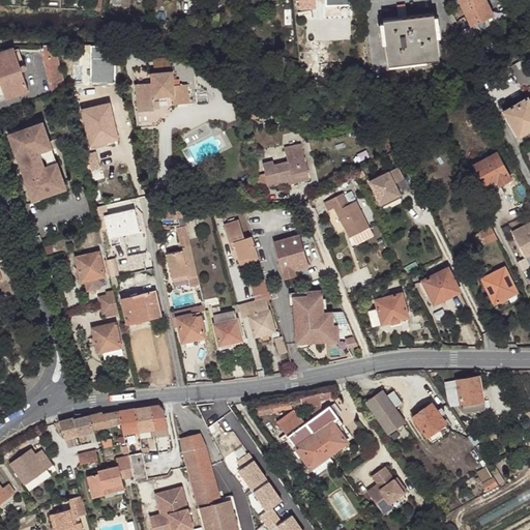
[(484,0),(473,0),(462,6),(466,17),(488,5),(484,0)]
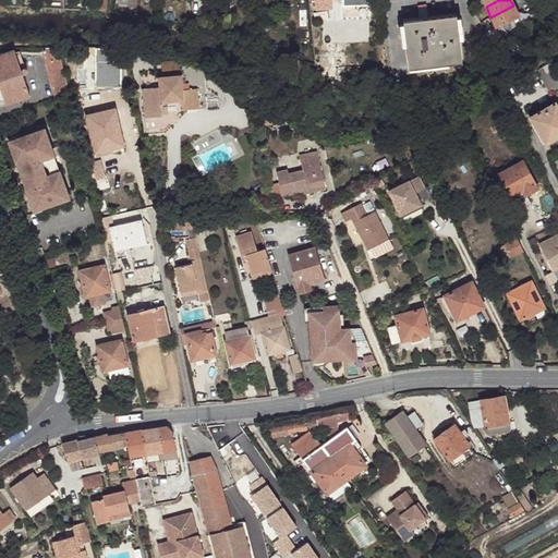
[(513,5),(490,17),(496,27),(519,17),(513,5)]
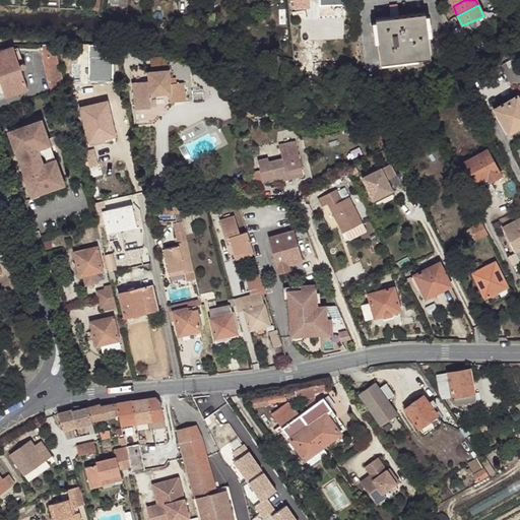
[(392,19),(401,18),(399,7),(391,8),(392,19)]
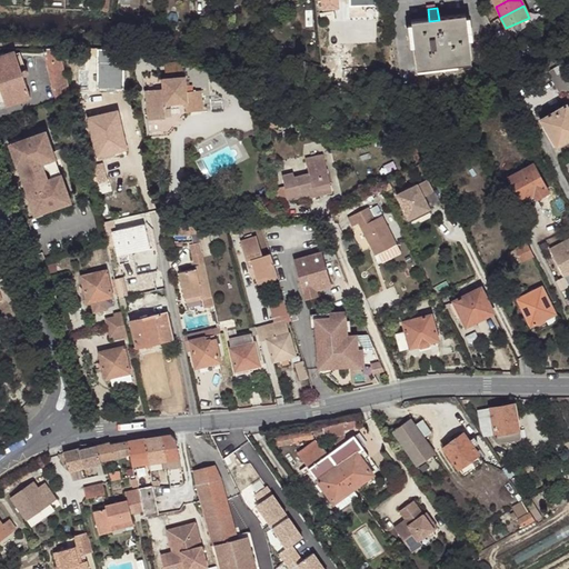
[(466,17),(439,20),(429,21),(412,23),(417,71),(470,66),(466,17)]
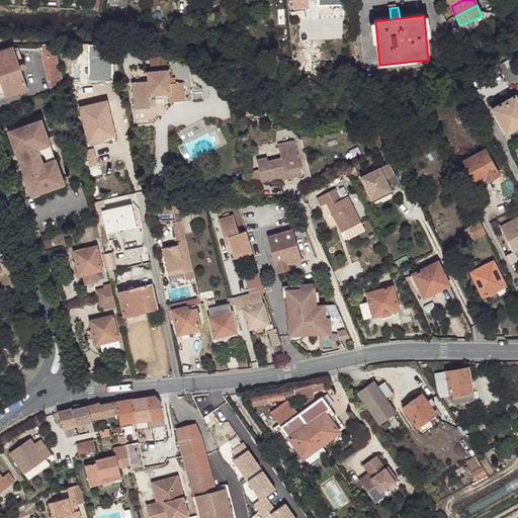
[(315,68),(312,41),(300,42),(304,69),(315,68)]
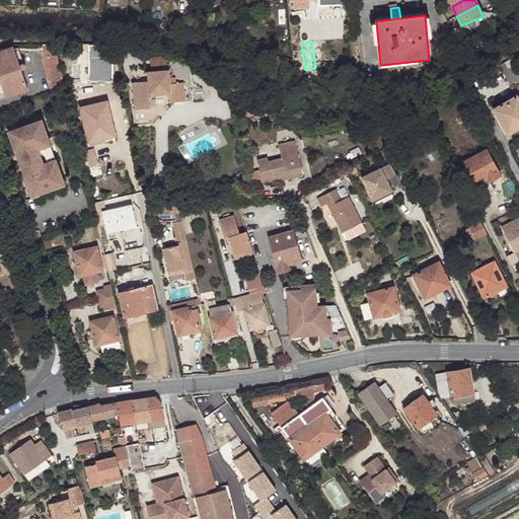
[(89,44),(89,80),(113,80),(113,44),(89,44)]
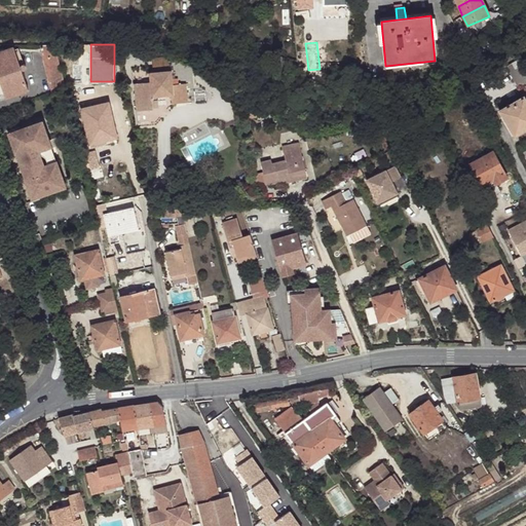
[(53,46),(39,46),(50,94),(65,88),(53,46)]
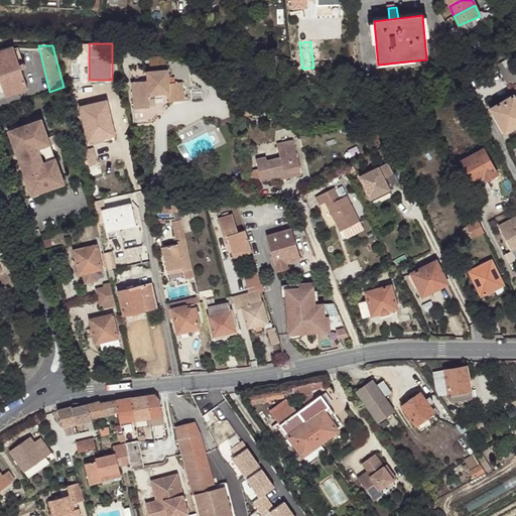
[(0,51),(0,81),(4,94),(5,97),(26,91),(12,48),(0,51)]
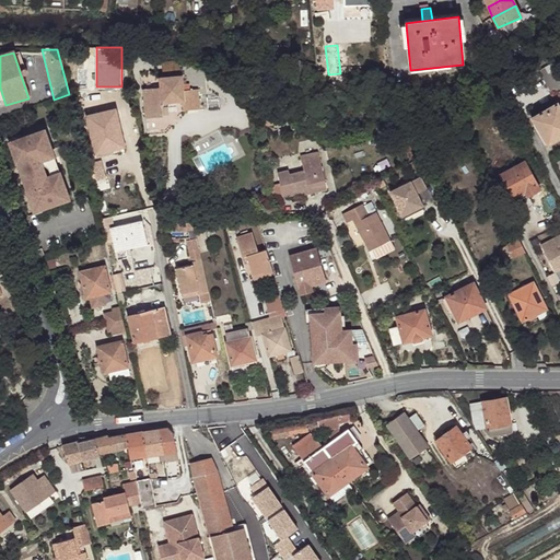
[(303,78),(321,79),(319,73),(313,71),(315,63),(306,61),(306,62),(301,60),(298,70),(300,70),(299,74),(303,78)]
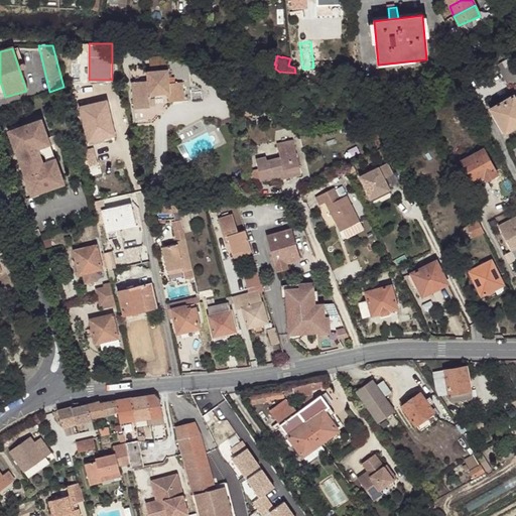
[(515,82),(515,70),(510,58),(497,66),(509,87),(515,82)]
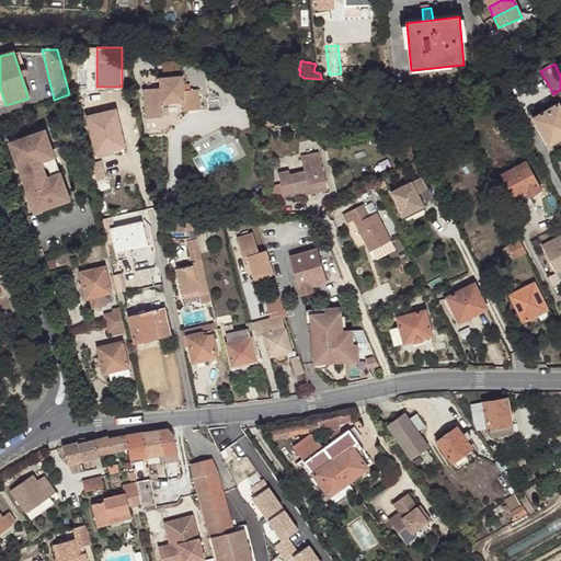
[(183,104),(183,110),(183,112),(205,110),(205,104),(201,104),(199,90),(185,91),(184,76),(161,77),(161,89),(144,90),(147,126),(164,124),(163,105),(183,104)]
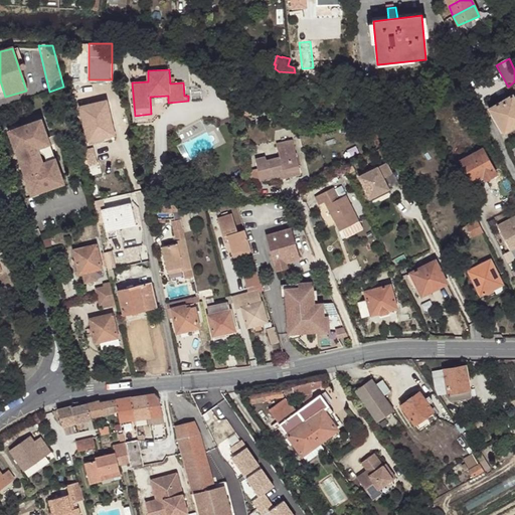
[(514,127),(514,98),(513,95),(490,109),(504,134),(514,127)]
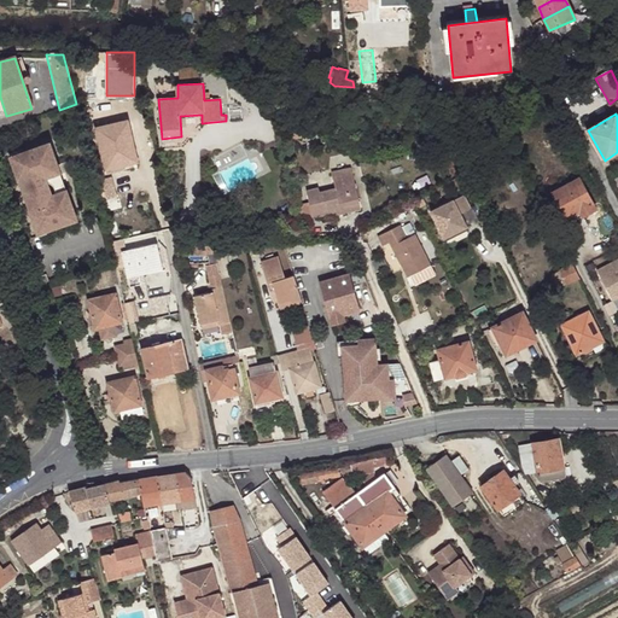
[(187,122),(202,121),(202,115),(180,116),(181,136),(187,136),(187,122)]
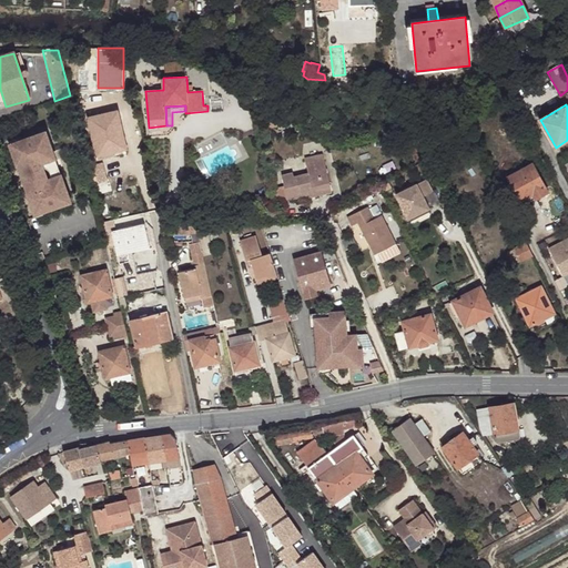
[(112,151),(124,149),(115,113),(89,119),(95,149),(111,145),(112,151)]
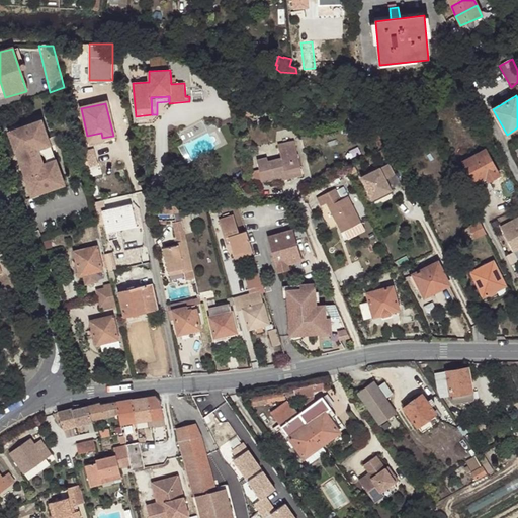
[(253,116),(252,105),(244,105),(244,116),(253,116)]
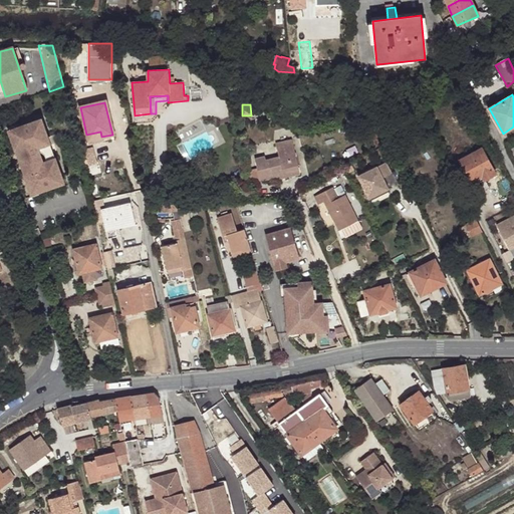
[(39,119),(11,131),(34,194),(62,184),(55,165),(54,164),(47,166),(48,168),(43,169),(33,143),(46,139),(39,119)]
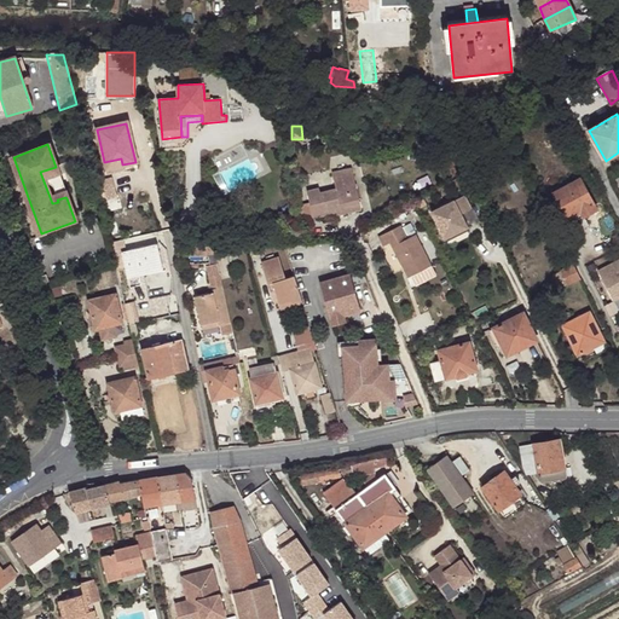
[(9,158),(36,236),(41,233),(13,157),(9,158)]
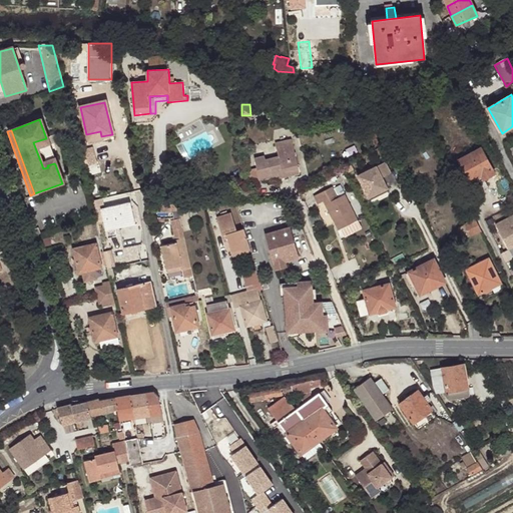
[(102,140),(101,136),(100,131),(86,134),(88,143),(102,140)]
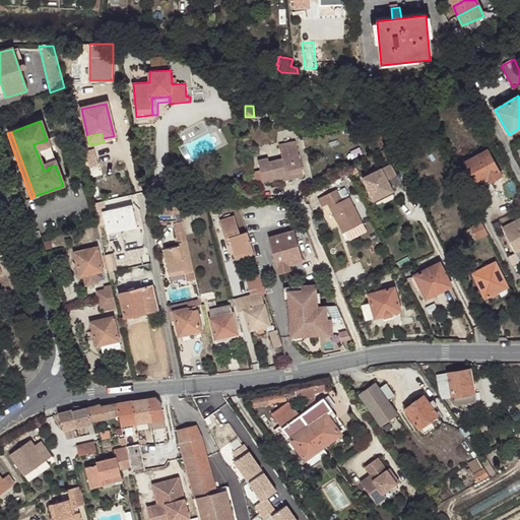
[(34,144),(44,171),(49,170),(48,168),(55,166),(56,167),(47,140),(34,144)]
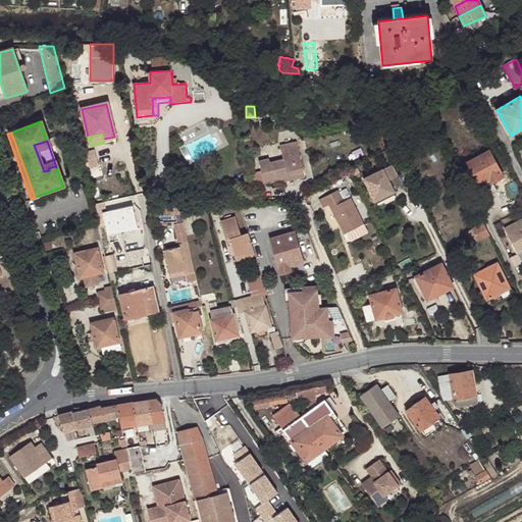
[(288,174),(304,170),(297,143),(280,147),(283,160),(271,163),(270,160),(259,162),(264,184),(282,179),(281,172),(286,172),(288,174)]
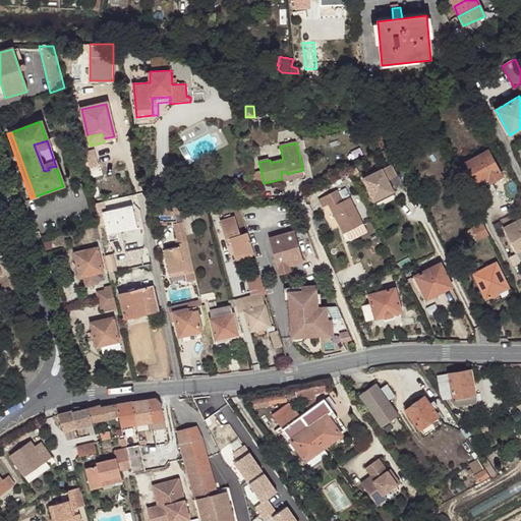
[(503,177),(488,150),(466,162),(478,184),(489,179),(491,182),(503,177)]
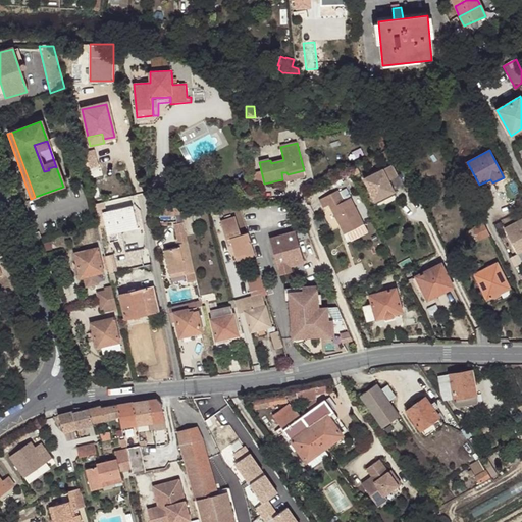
[(97,162),(94,152),(86,153),(89,164),(97,162)]
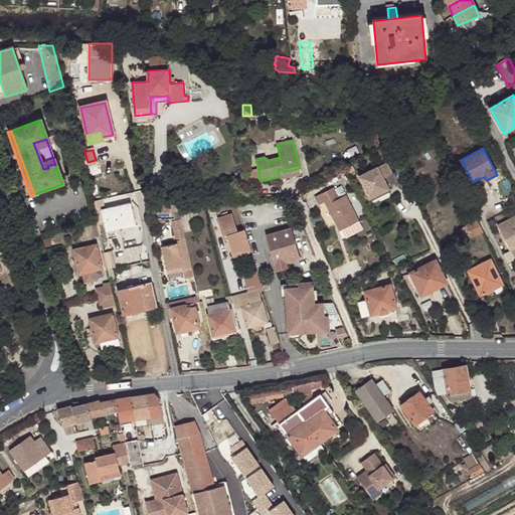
[(387,162),(359,176),(371,199),(390,190),(384,178),(393,174),(387,162)]
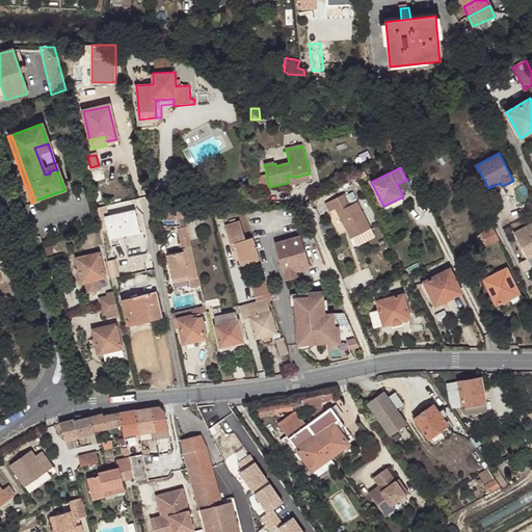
[(312,180),(310,174),(293,178),(292,176),(287,176),(288,183),(289,185),(312,180)]
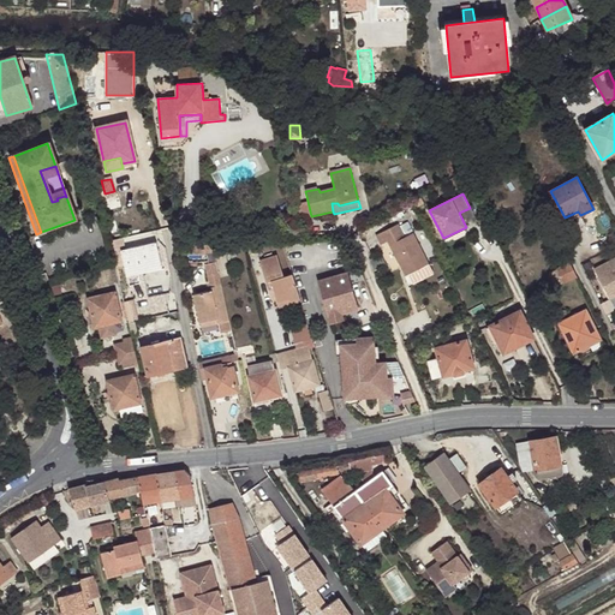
[(429,264),(413,234),(406,238),(399,225),(377,236),(382,245),(389,242),(405,275),(429,264)]
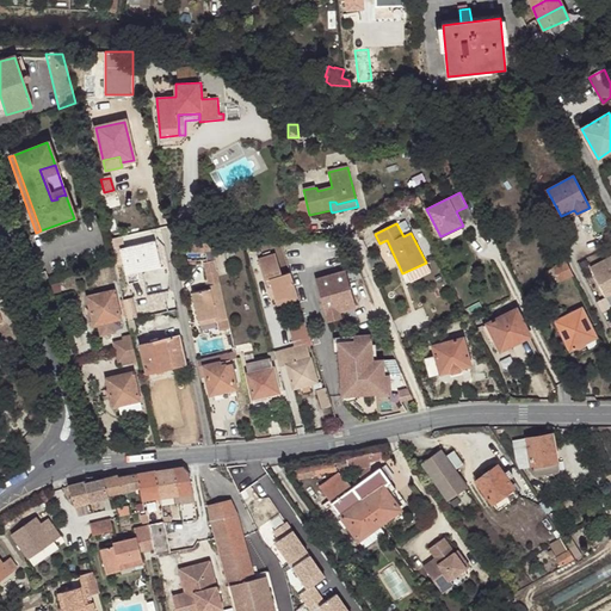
[(117,238),(109,239),(111,248),(119,247),(117,238)]
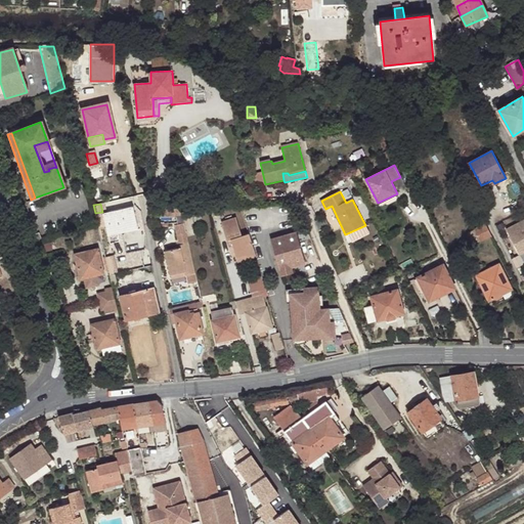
[(128,225),(136,224),(132,207),(103,213),(107,233),(128,228),(128,225)]
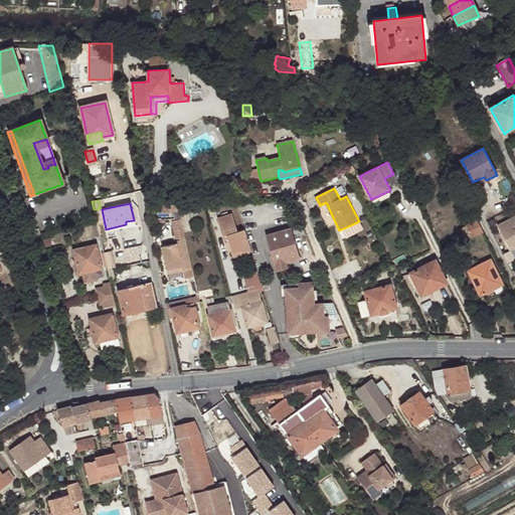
[(252,250),(245,229),(238,231),(232,214),(218,218),(223,237),(227,236),(232,253),(242,250),(243,252),(252,250)]
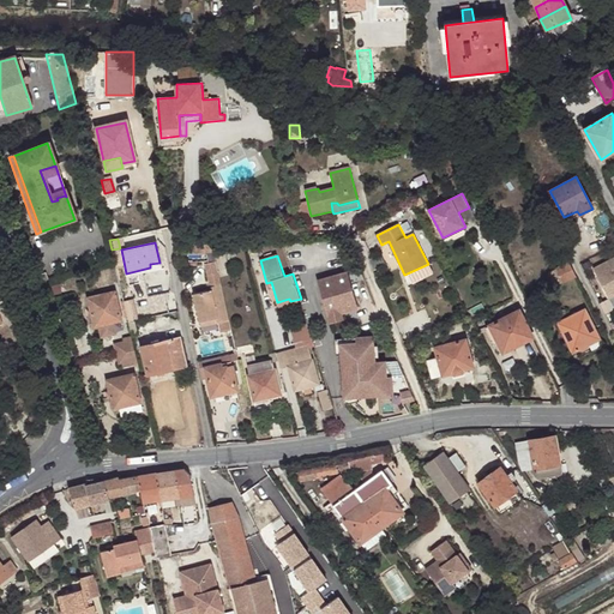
[(613,258),(594,270),(609,299),(613,296),(613,258)]
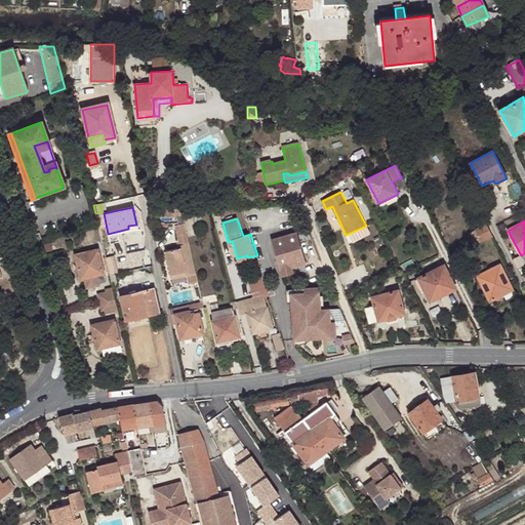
[(493,236),(487,225),(476,230),(482,242),(493,236)]
